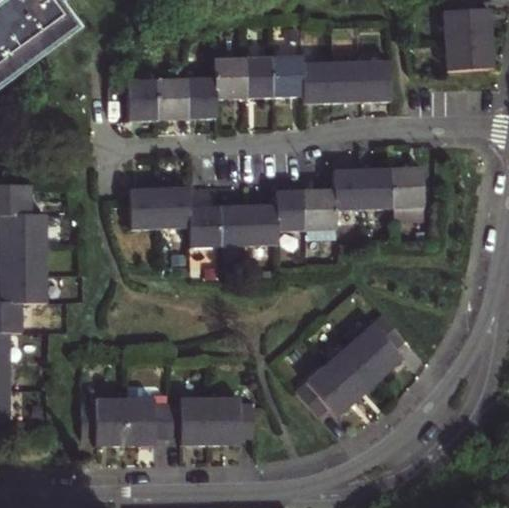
[(0,81),(79,23),(63,0),(0,0),(0,81)]
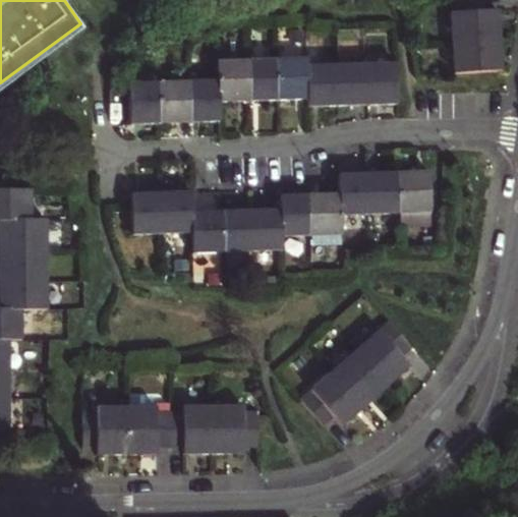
[(450,0),(453,42),(502,38),(500,17),(500,7),(486,8),(485,0),(450,0)]
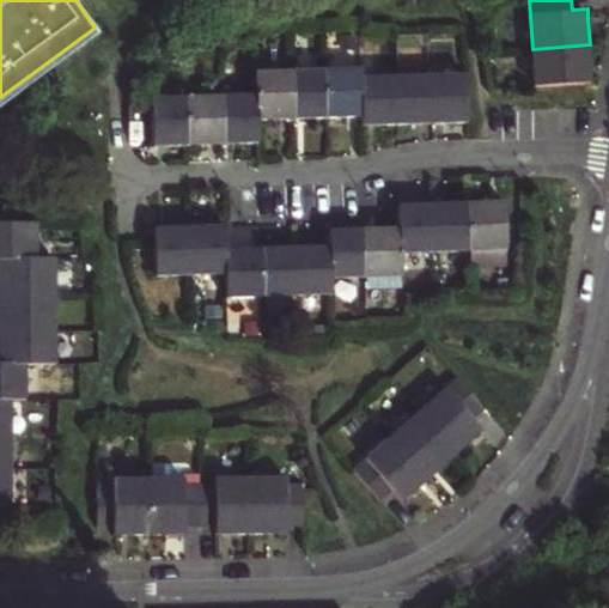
[(590,54),(590,44),(533,49),(535,85),(592,80),(590,54)]
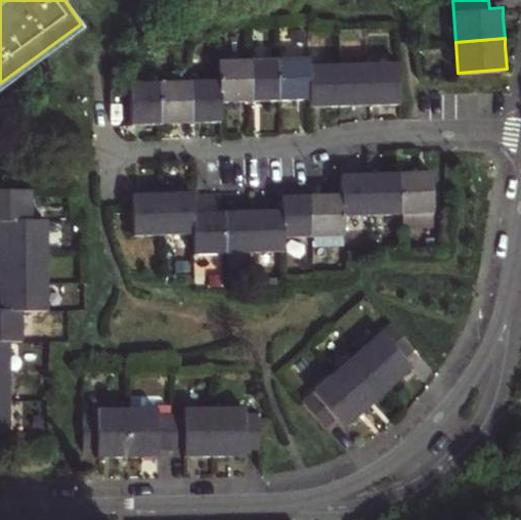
[(279,99),(278,57),(250,58),(252,100),(269,100),(279,99)]
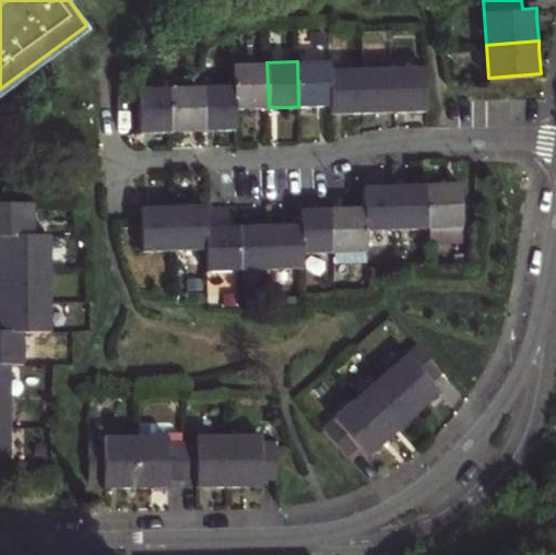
[(329,70),(328,61),(297,61),(298,106),(316,106),(330,105),(329,70)]
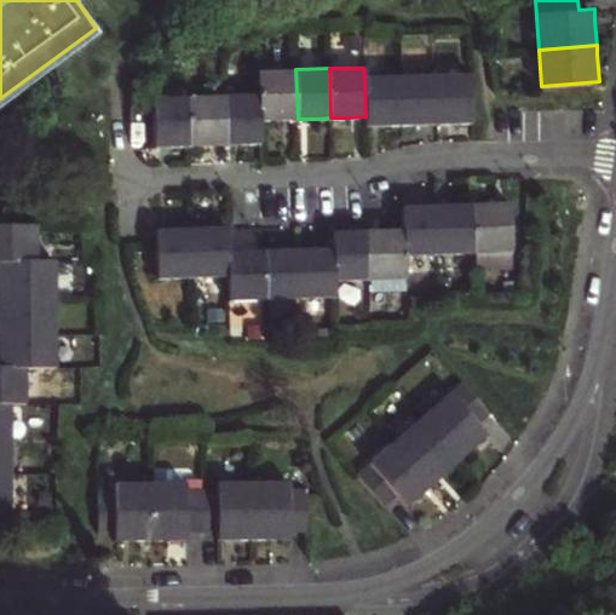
[(287,119),(298,119),(295,69),(260,70),(262,95),(262,120),(287,119)]
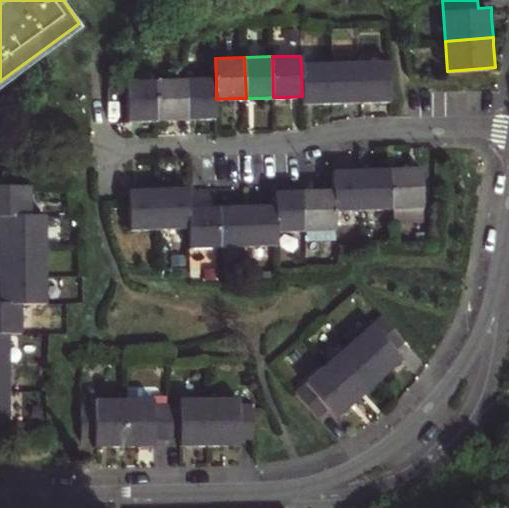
[(393,101),(391,88),(390,62),(360,63),(361,102),(378,101),(393,101)]
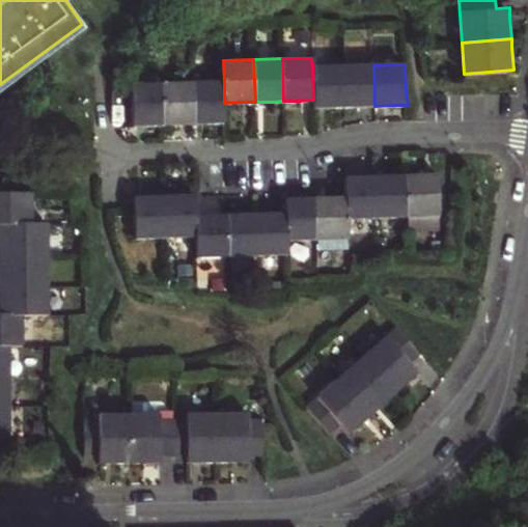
[(344,107),(343,65),(312,66),(313,100),(313,108),(332,107),(344,107)]
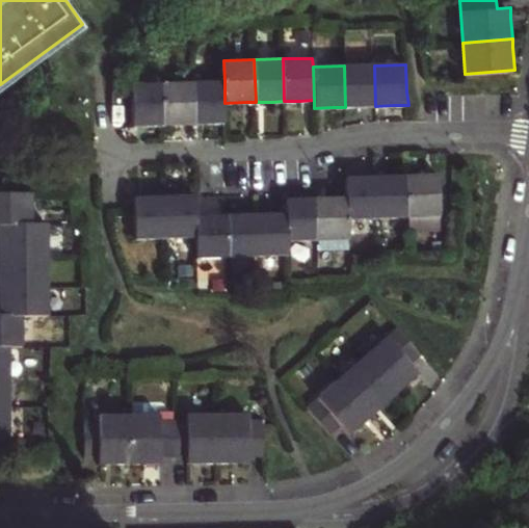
[(344,66),(345,107),(363,106),(375,106),(374,66),(344,66)]
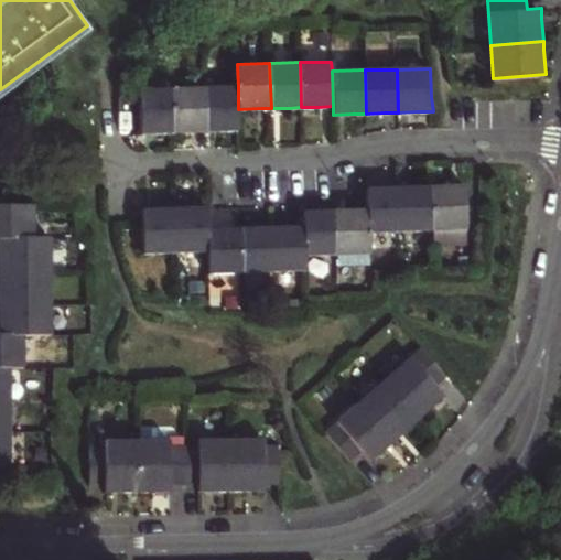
[(238,109),(238,86),(206,87),(207,131),(230,130),(239,130),(238,109)]
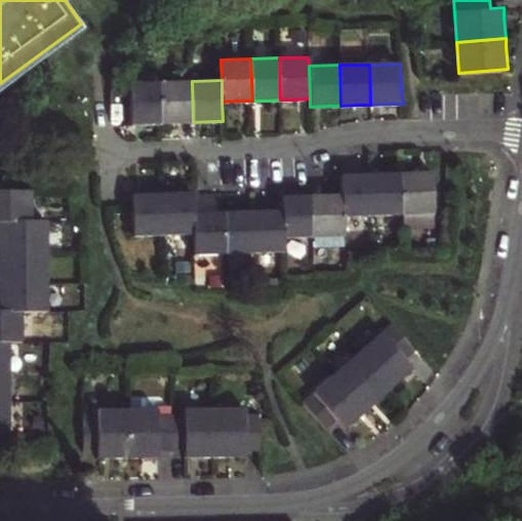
[(184,122),(193,122),(192,81),(161,82),(162,123),(184,122)]
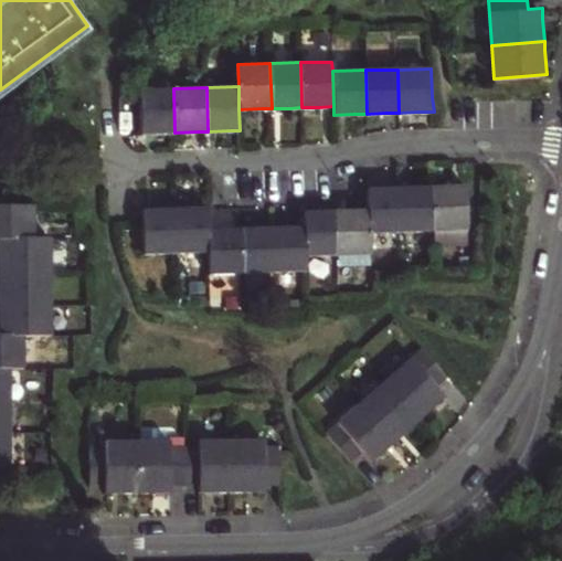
[(140,90),(140,106),(141,128),(141,134),(163,133),(175,133),(173,88),(140,90)]
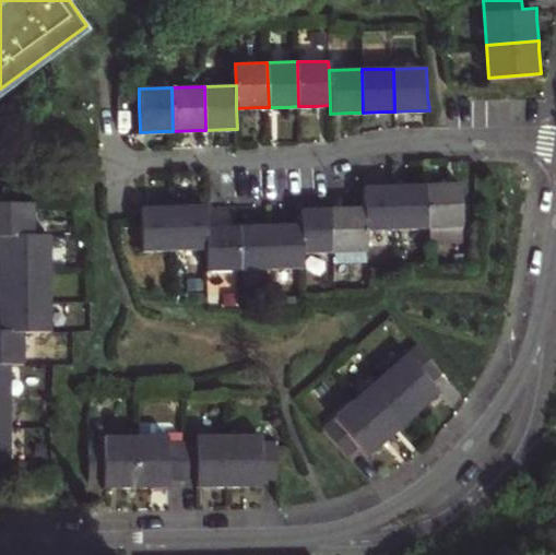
[(460,226),(459,181),(447,182),(427,182),(428,227),(460,226)]
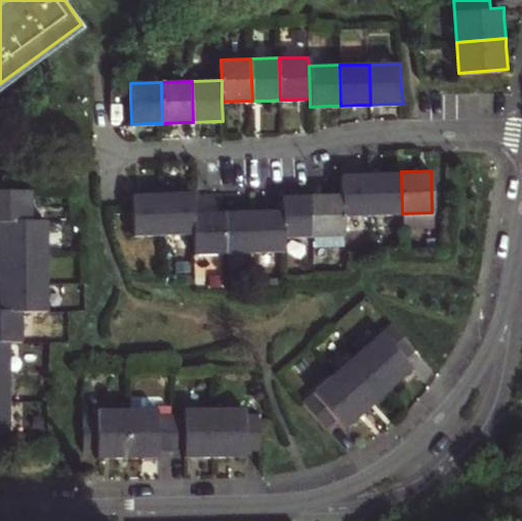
[(402,213),(401,171),(386,172),(370,172),(371,214),(402,213)]
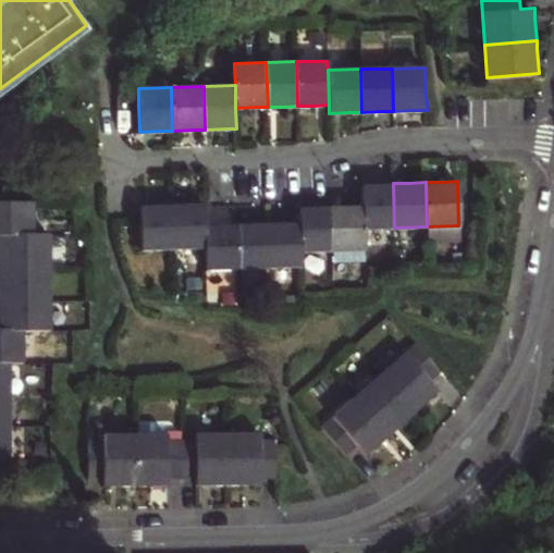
[(362,184),(362,205),(362,229),(394,228),(393,183),(381,184),(362,184)]
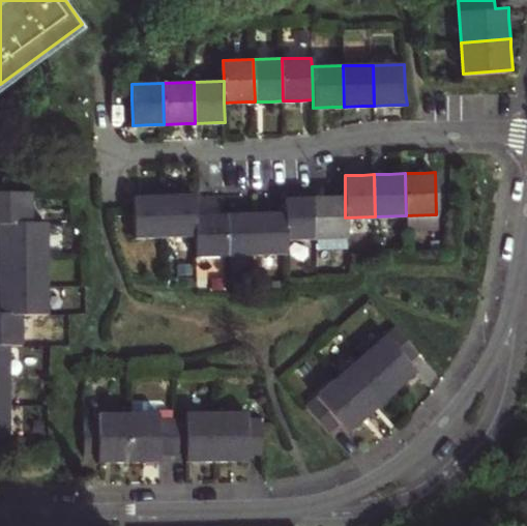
[(0,223),(33,224),(33,193),(0,192),(0,223)]
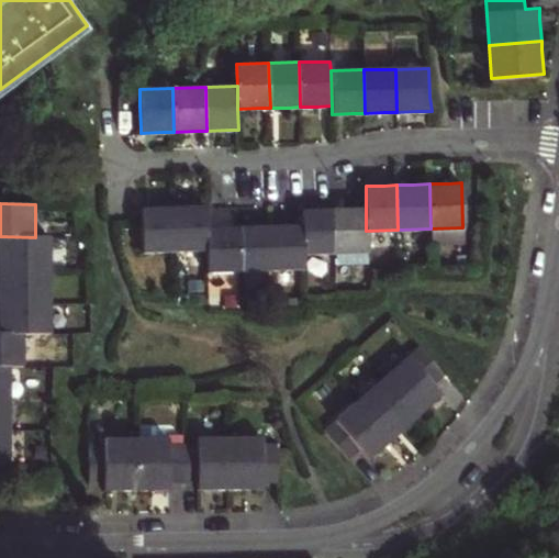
[(176,248),(209,247),(208,225),(208,204),(198,204),(174,205),(176,248)]
